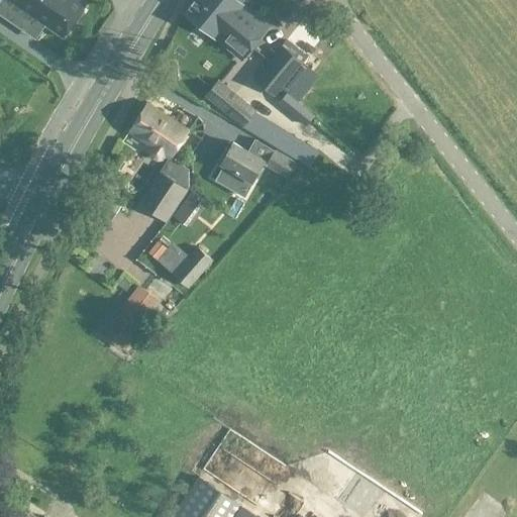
[(2,0),(0,3),(0,12),(30,34),(39,21),(64,37),(86,5),(79,0),(2,0)]
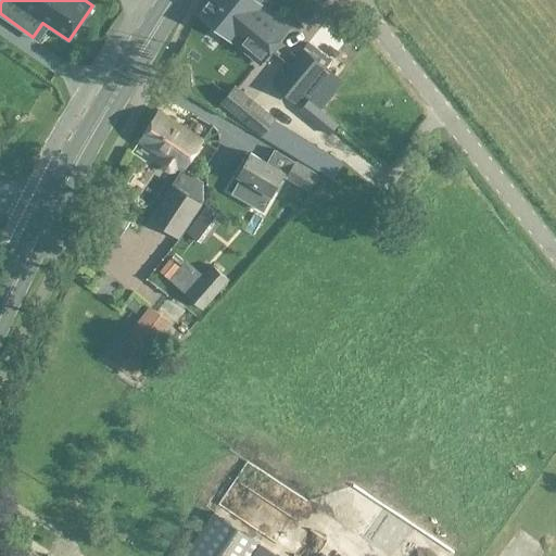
[(210,0),(199,14),(260,63),(274,46),(288,27),(254,0),(210,0)]
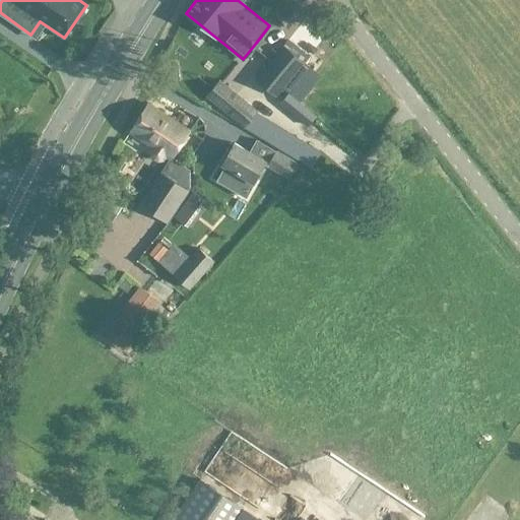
[(305,64),(283,47),(256,80),(276,96),(305,64)]
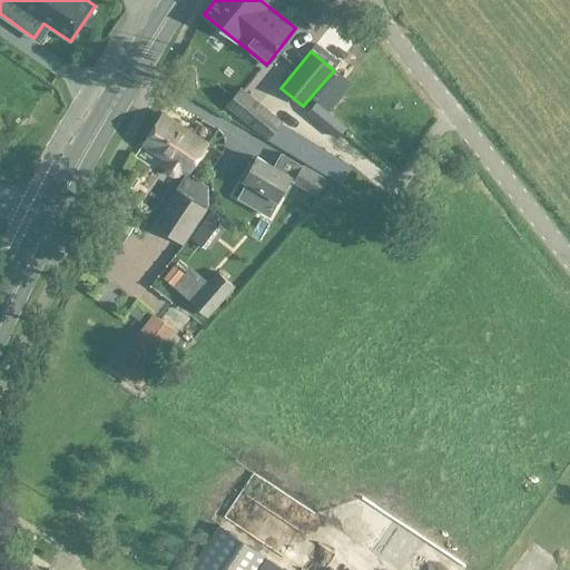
[(351,84),(340,75),(332,84),(333,85),(318,102),(328,111),(351,84)]
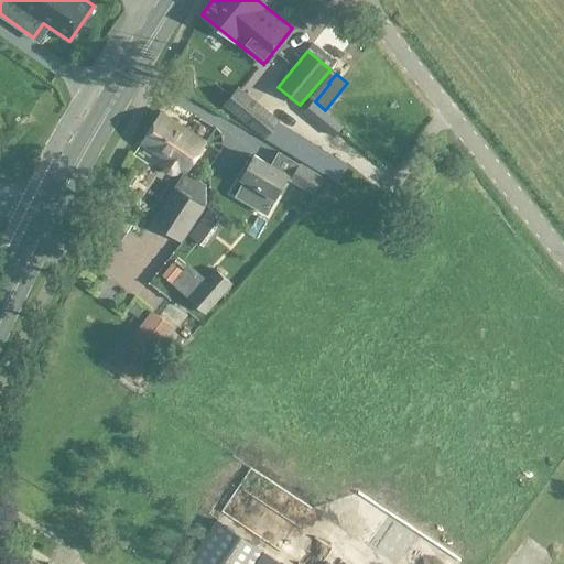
[(264,138),(279,120),(238,87),(224,105),(264,138)]
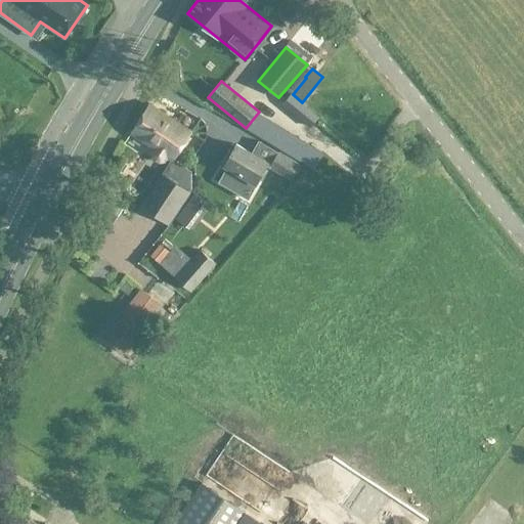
[(292,95),(284,105),(309,127),(317,117),(292,95)]
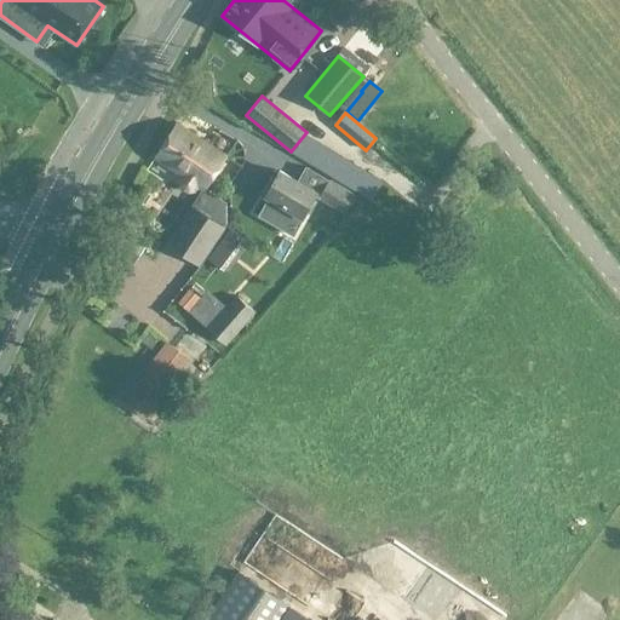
[(178,124),(155,159),(183,176),(179,181),(181,187),(184,190),(189,191),(195,190),(197,187),(204,190),(227,156),(178,124)]
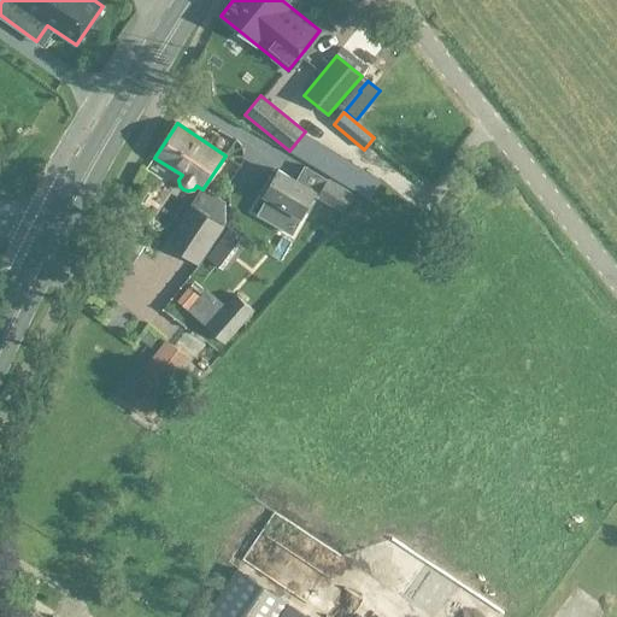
[(310,137),(299,156),(311,164),(323,145),(310,137)]
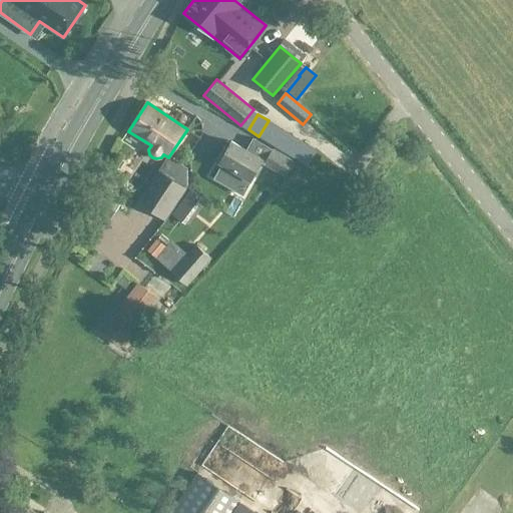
[(274,149),(253,138),(246,150),(231,141),(219,163),(222,165),(214,178),(242,193),(262,161),(266,163),(274,149)]
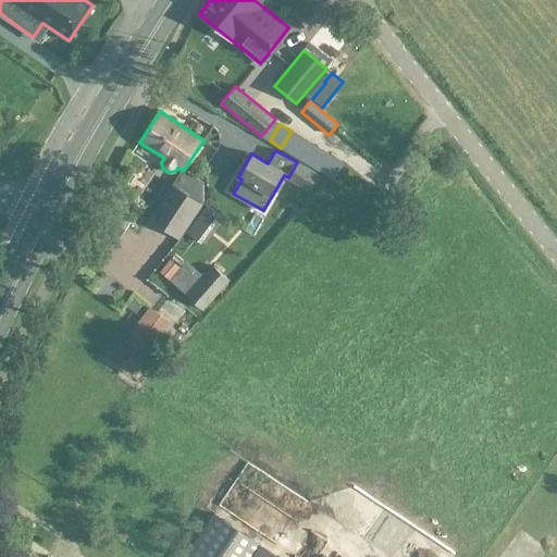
[(288,177),(309,190),(319,175),(297,162),(288,177)]
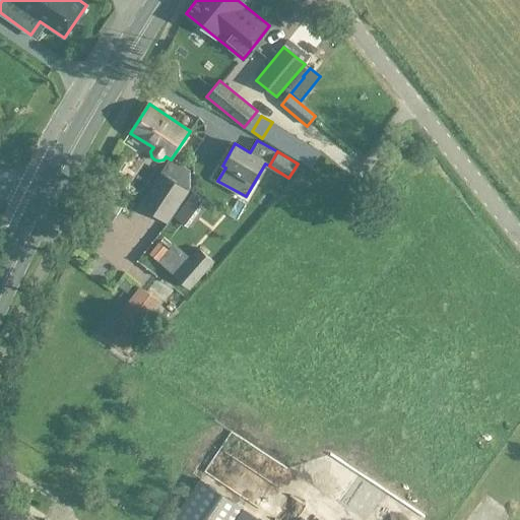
[(191,171),(185,167),(185,168),(186,169),(176,183),(166,177),(145,208),(168,223),(189,191),(191,187),(190,172),(191,171)]
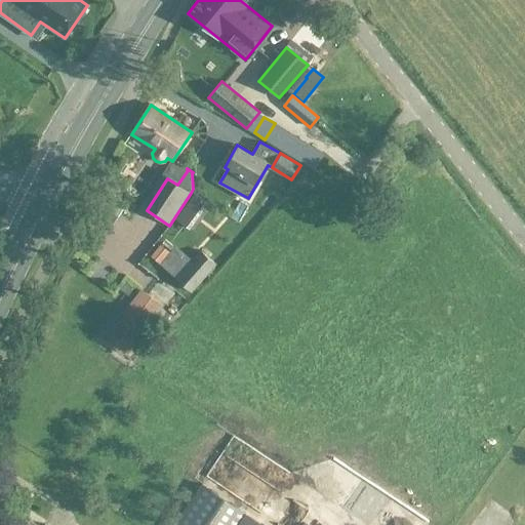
[(367,192),(375,197),(381,190),(373,184),(367,192)]
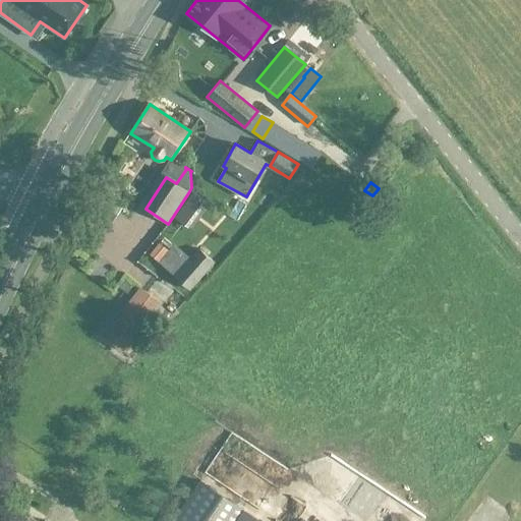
[(207,201),(194,192),(176,217),(187,226),(207,201)]
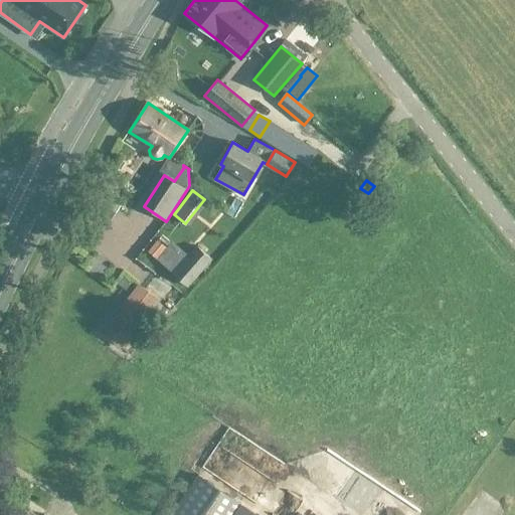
[(93,209),(107,218),(116,205),(102,195),(93,209)]
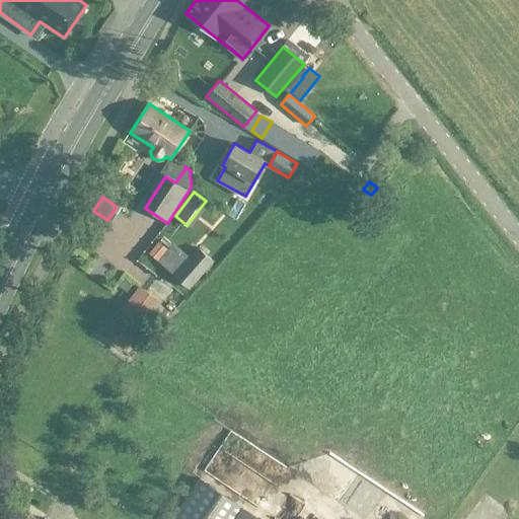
[(172,274),(190,289),(208,268),(192,252),(172,274)]
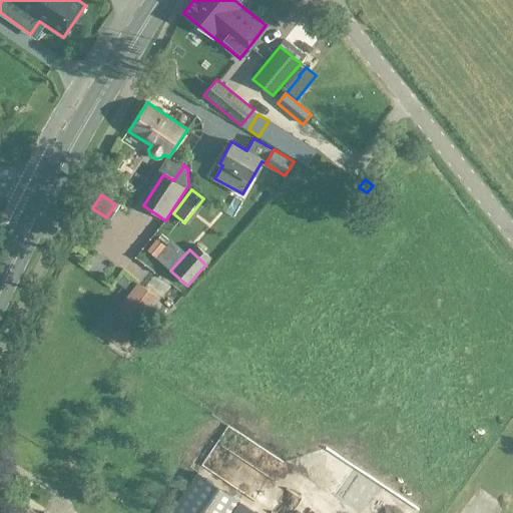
[(143,287),(106,335),(121,346),(157,298),(143,287)]
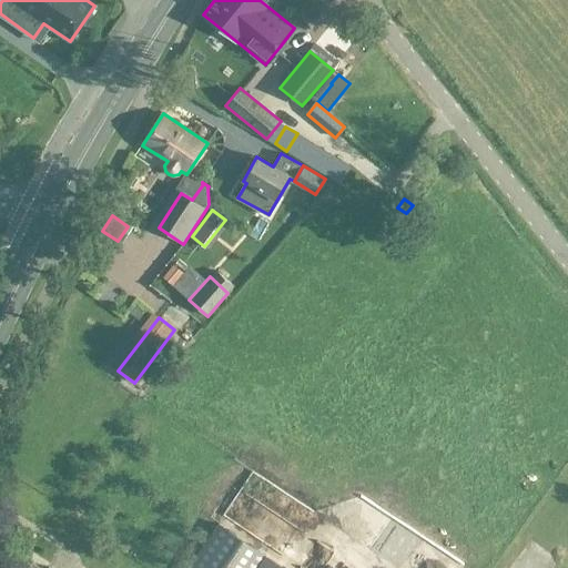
[(259,567),(267,557),(219,524),(189,567),(259,567)]
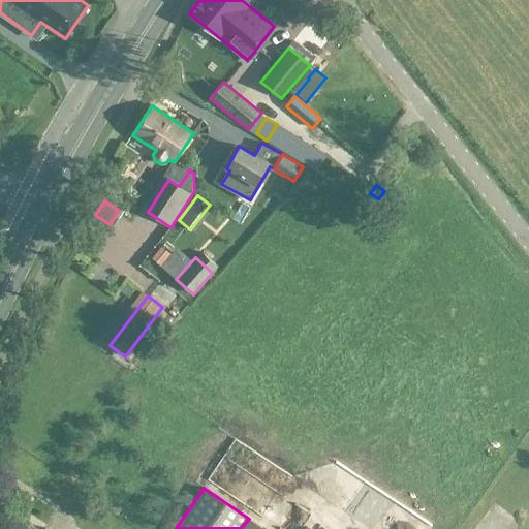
[(358,503),(369,514),(378,502),(367,493),(358,503)]
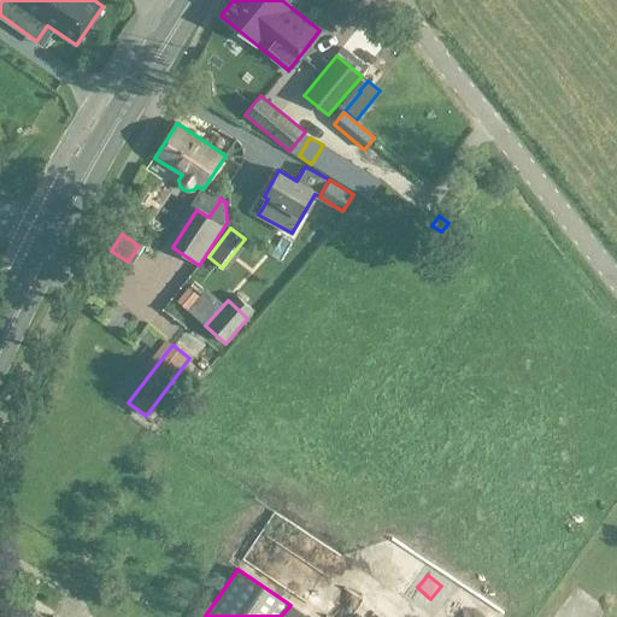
[(309,616),(291,605),(281,616),(309,616)]
